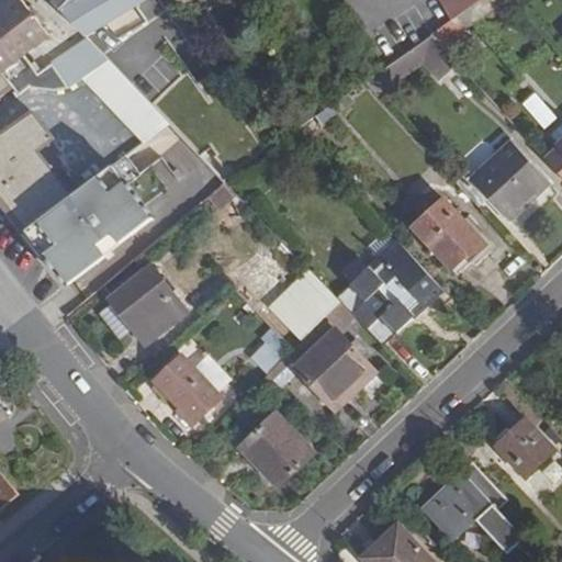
[(2,0),(0,2),(0,68),(13,86),(20,94),(29,88),(55,90),(69,88),(82,78),(110,60),(89,38),(38,72),(23,54),(48,34),(21,0),(2,0)]
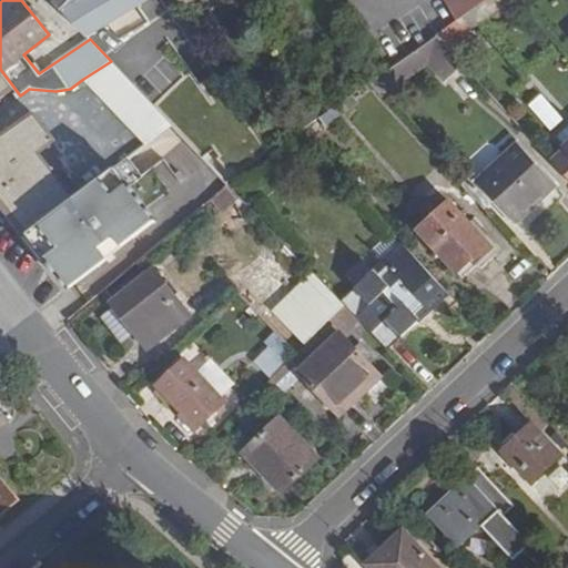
[(52,0),(88,37),(149,0),(52,0)]
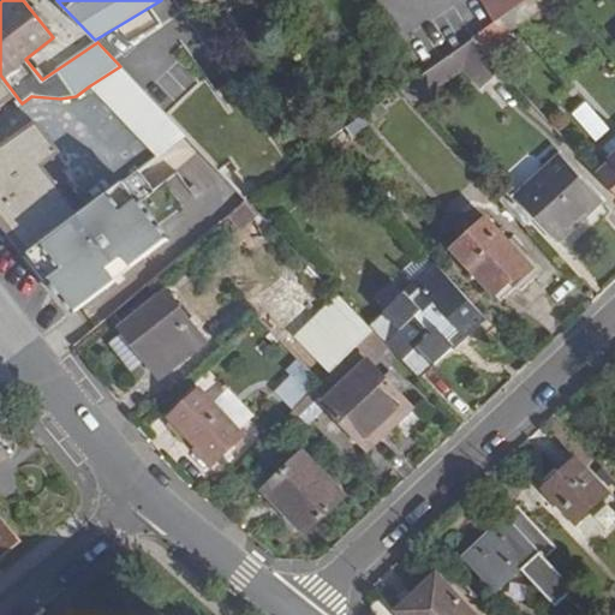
[(482,0),(495,21),(523,0),(482,0)]
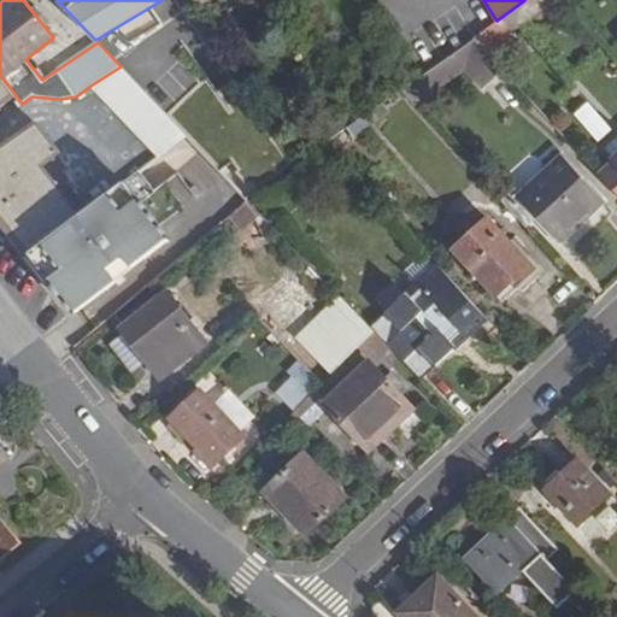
[(524,0),(497,21),(505,35),(506,36),(558,0),(524,0)]
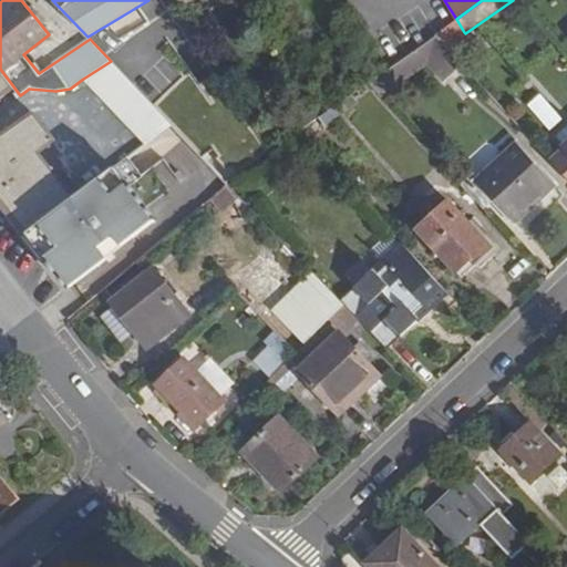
[(436,33),(446,43),(464,32),(456,19),(436,33)]
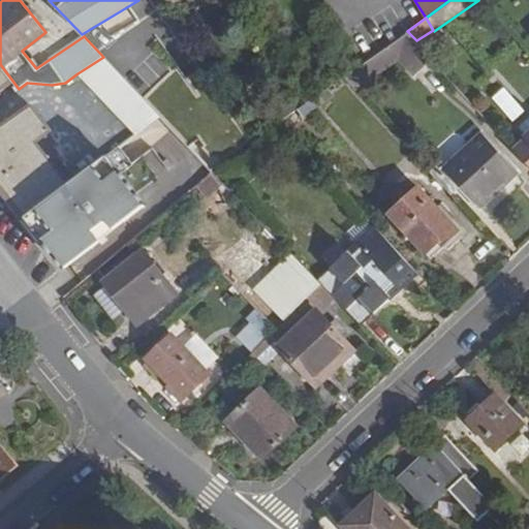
[(407,31),(389,43),(399,55),(414,72),(432,57),(416,40),(407,31)]
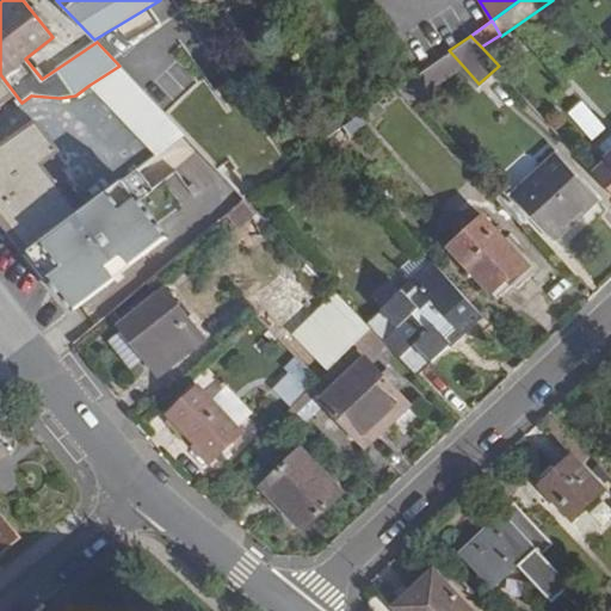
[(461,63),(449,50),(417,73),(396,87),(408,100),(461,63)]
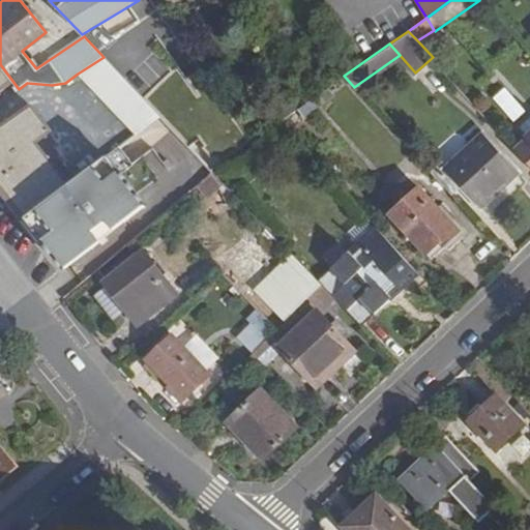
[(78,74),(136,135),(159,116),(104,57),(78,74)]
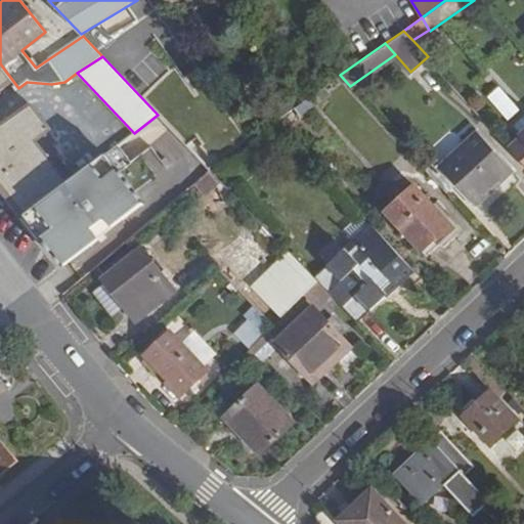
[(0,89),(12,80),(0,63),(0,89)]
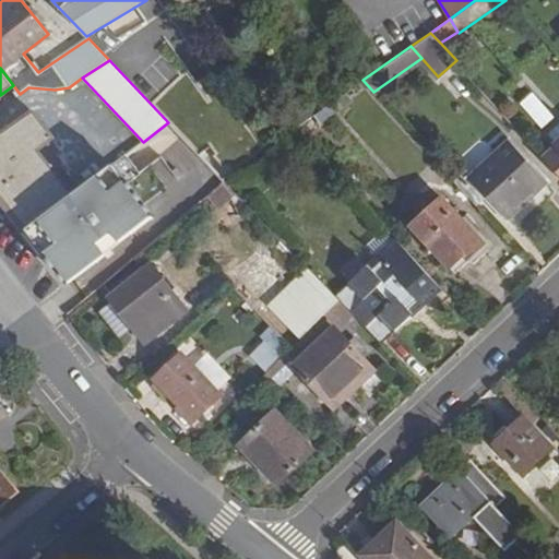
[(530,92),(516,103),(539,128),(552,117),(530,92)]
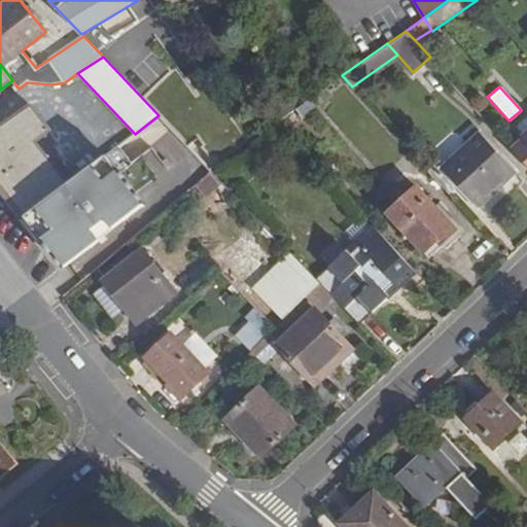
[(326,88),(295,109),(303,117),(332,96),(326,88)]
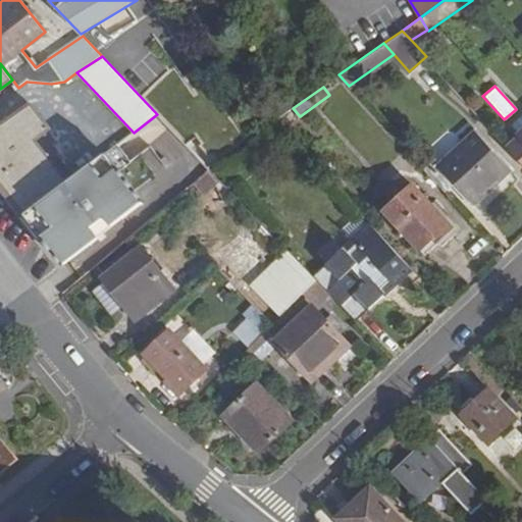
[(0,181),(24,214),(73,177),(42,137),(50,129),(32,104),(0,125),(0,181)]
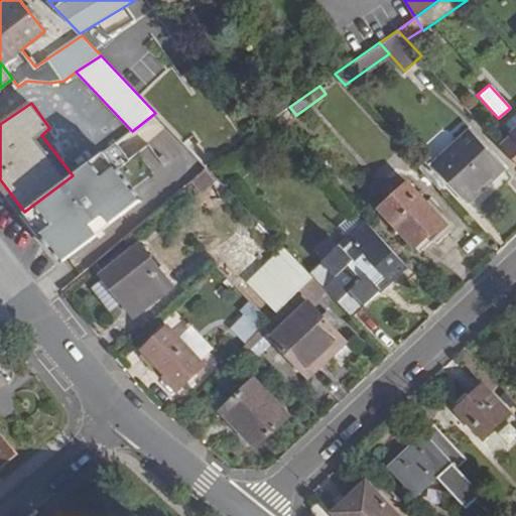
[(515,129),(515,106),(501,121),(512,132),(515,129)]
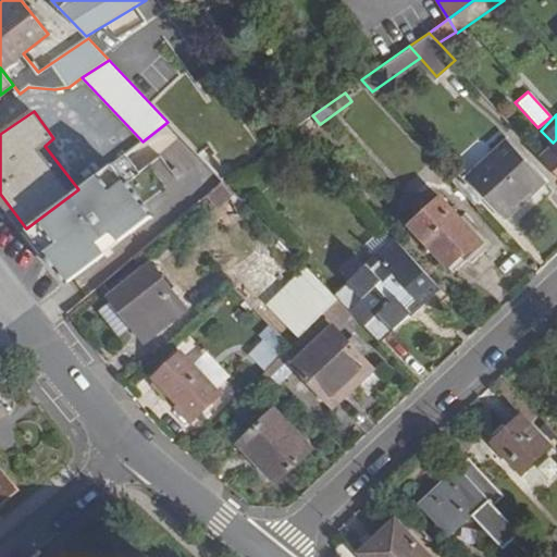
[(208,164),(221,177),(262,149),(254,135),(231,150),(208,164)]
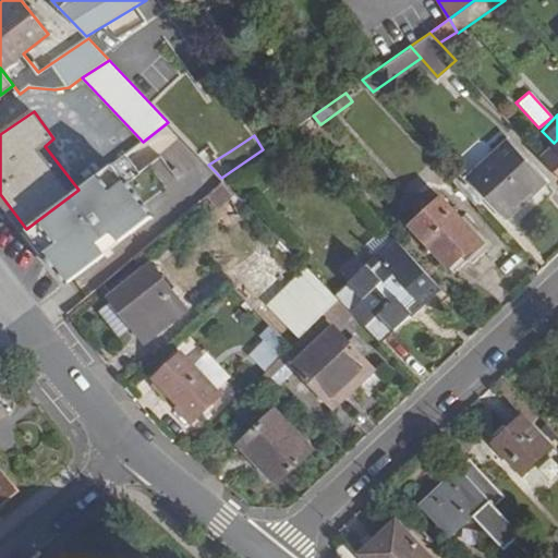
[(510,143),(506,138),(489,154),(494,159),(510,143)]
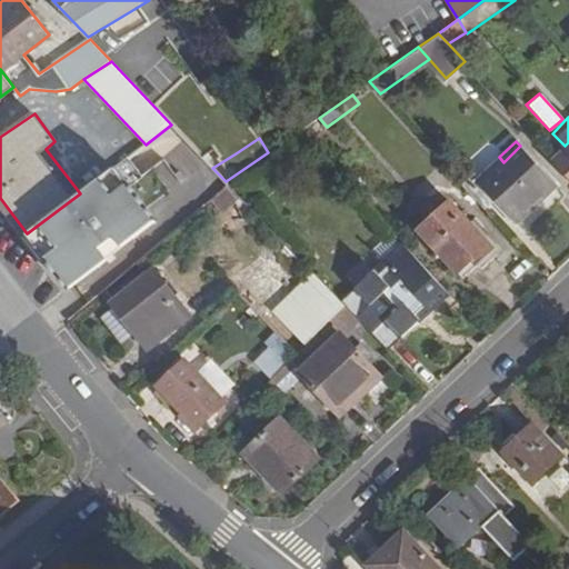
[(517,220),(556,185),(520,146),(503,162),(499,157),(486,169),(490,173),(481,182),(477,177),(470,171),(460,181),(466,188),(486,209),(497,198),(517,220)]
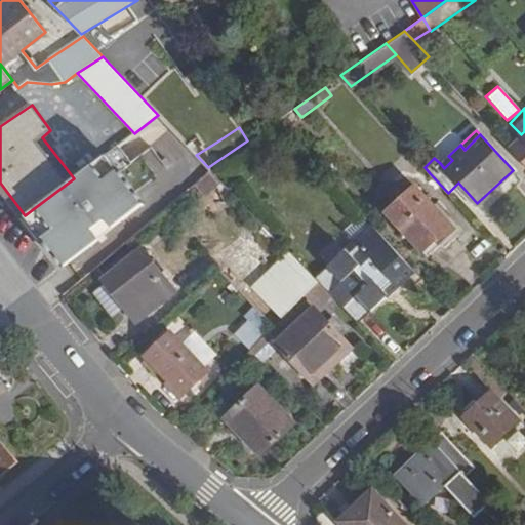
[(524,140),(515,150),(524,160),(524,140)]
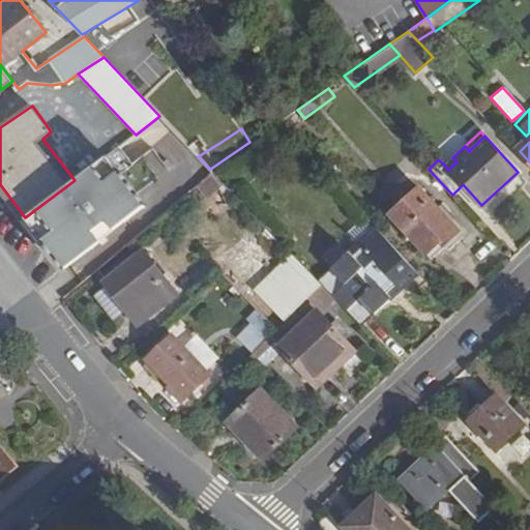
[(75,180),(25,217),(62,265),(89,244),(87,243),(94,237),(96,240),(105,234),(101,230),(119,216),(122,221),(143,205),(107,156),(75,180)]
